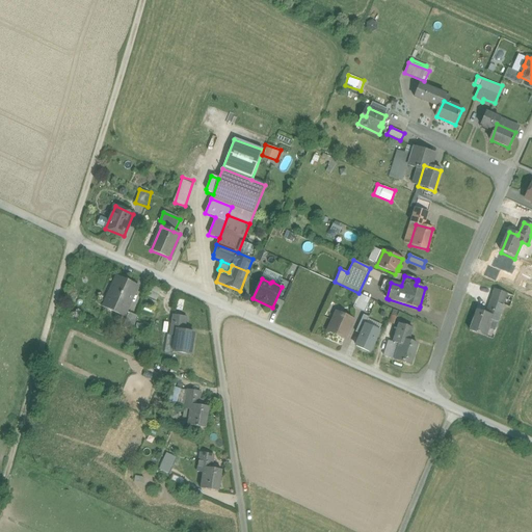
[(116,280),(105,306),(124,314),(135,288),(116,280)]
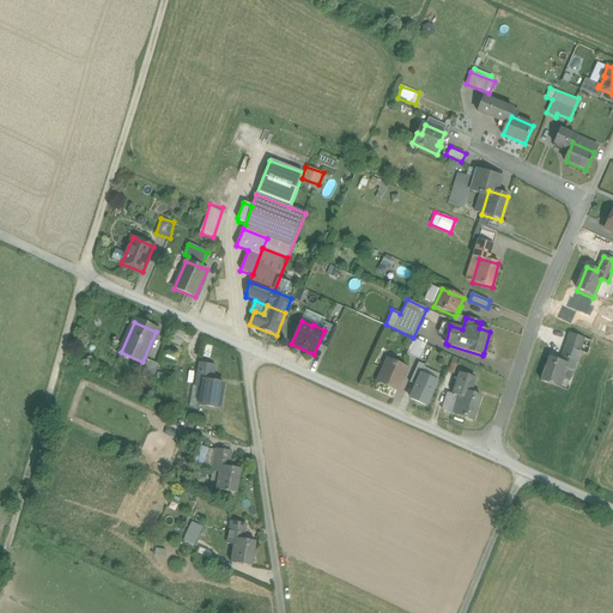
[(186,334),(176,331),(174,337),(183,341),(186,334)]
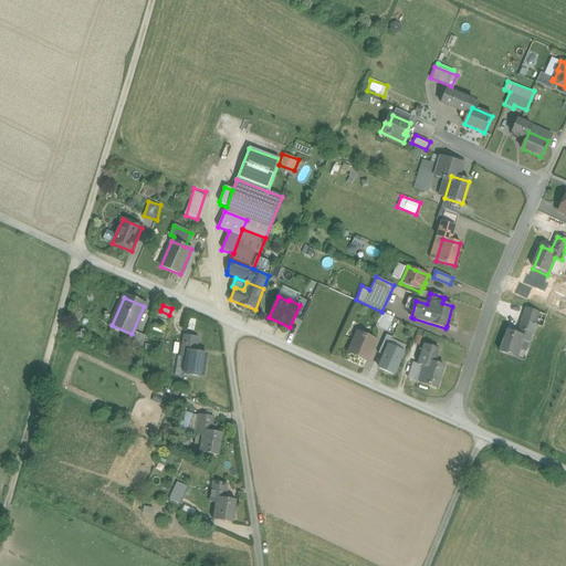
[(169,315),(160,311),(158,311),(156,316),(167,321),(169,315)]
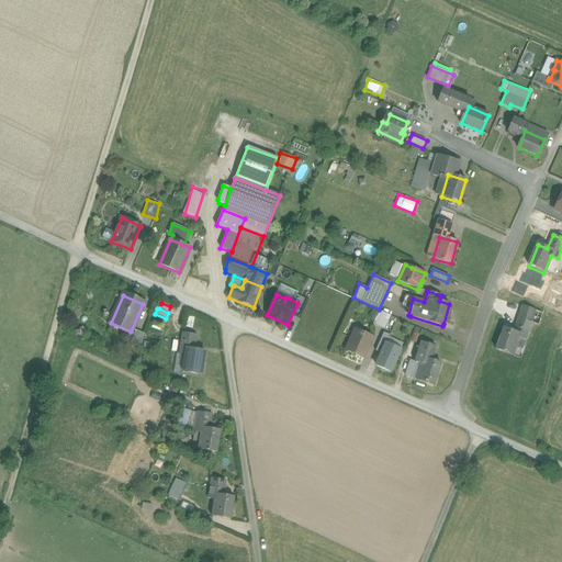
[(386,328),(391,315),(380,311),(374,324),(386,328)]
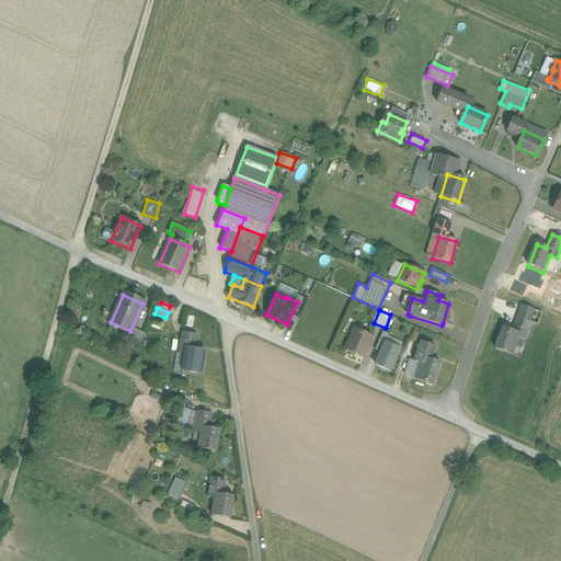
[(521,334),(503,328),(496,350),(513,355),(521,334)]
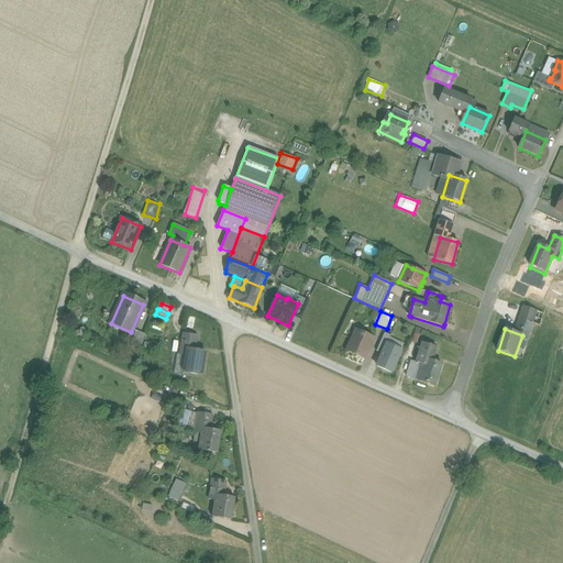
[(374,339),(356,330),(346,351),(365,359),(374,339)]
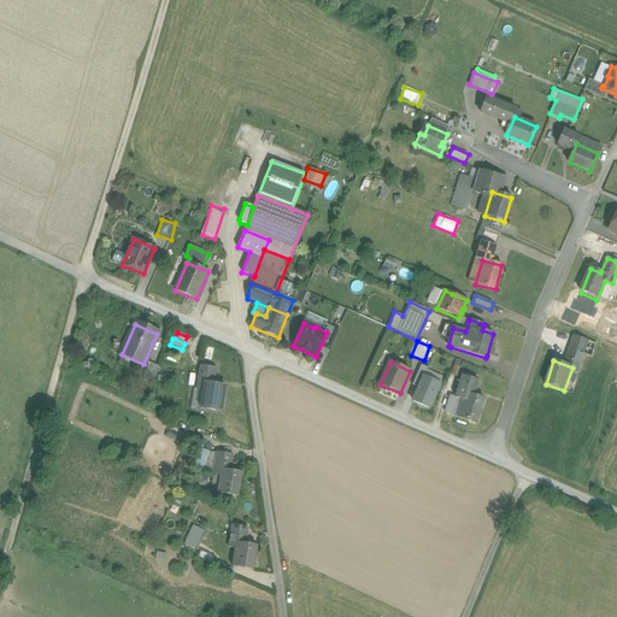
[(159,368),(150,364),(144,377),(154,382),(159,368)]
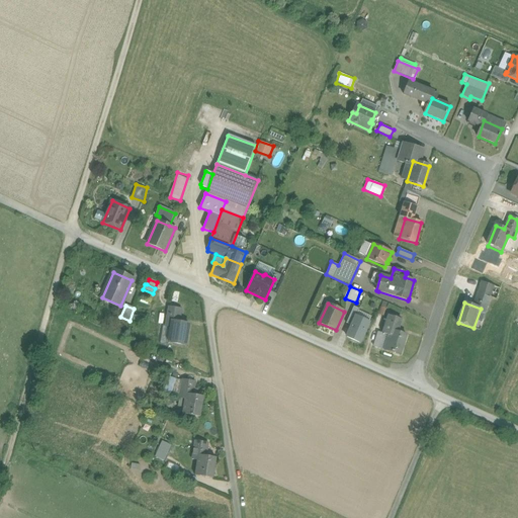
[(182,310),(168,308),(166,321),(172,323),(180,324),(182,310)]
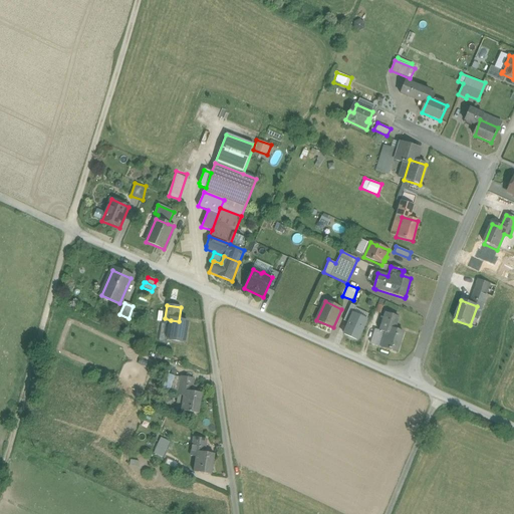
[(139,315),(133,312),(130,319),(137,321),(139,315)]
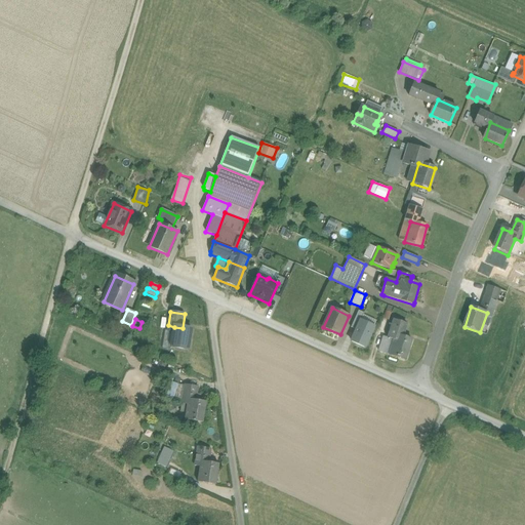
[(407,324),(394,320),(388,338),(394,340),(389,355),(406,360),(412,339),(403,336),(407,324)]
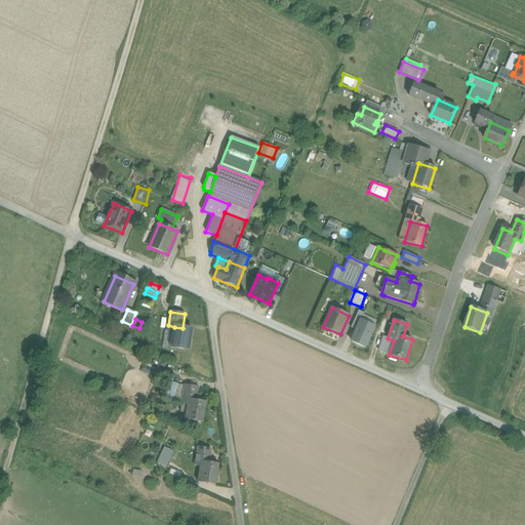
[(361,321),(352,341),(364,348),(374,327),(361,321)]
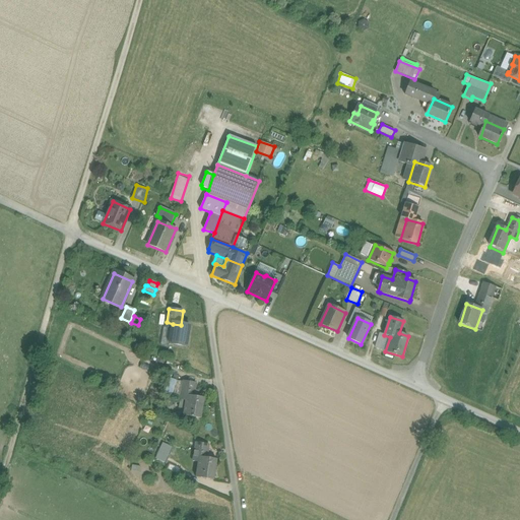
[(181,325),(173,324),(170,343),(186,346),(190,326),(181,325)]
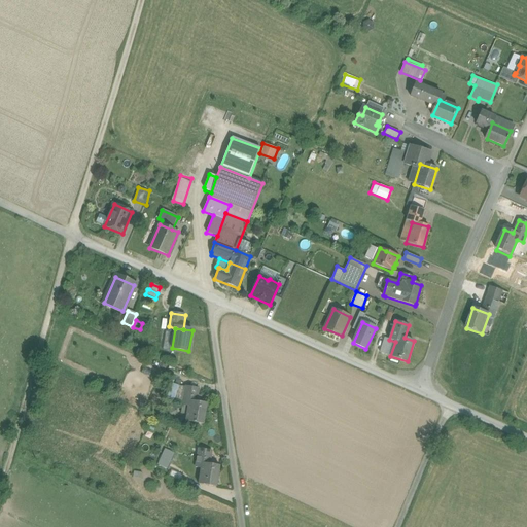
[(178,387),(174,386),(167,406),(172,407),(178,387)]
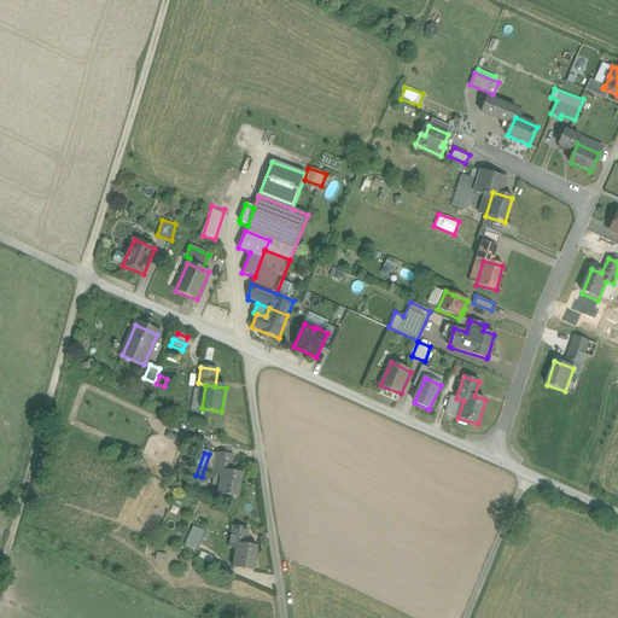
[(234,456),(217,453),(214,476),(221,477),(222,470),(232,472),(234,456)]
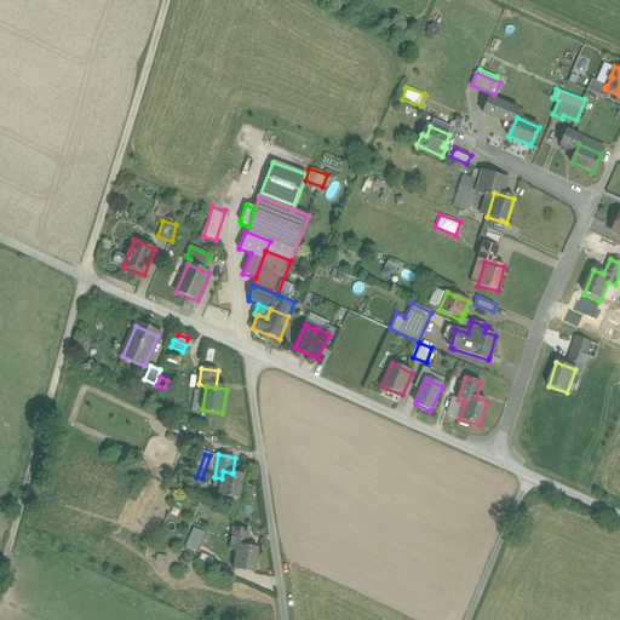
[(233,474),(223,471),(222,478),(218,495),(239,499),(242,475),(233,474)]
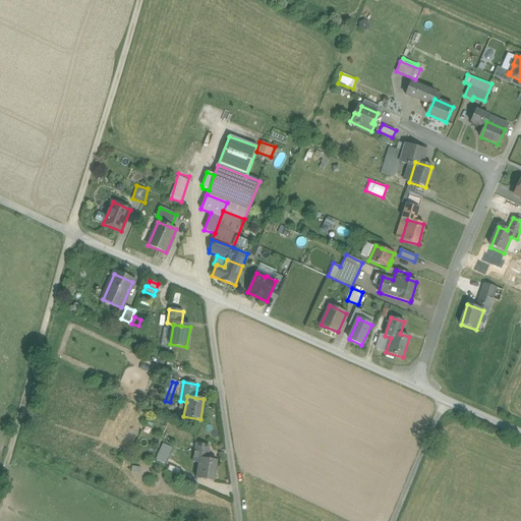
[(211,447),(196,444),(193,462),(199,463),(200,458),(209,459),(211,447)]
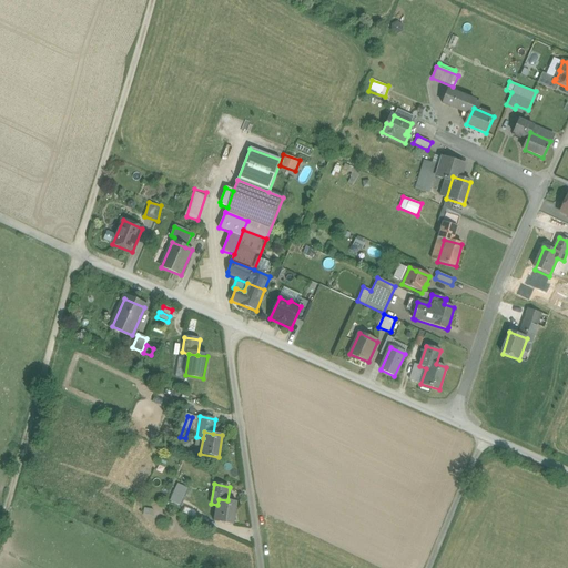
[(189,490),(178,485),(170,500),(181,506),(189,490)]
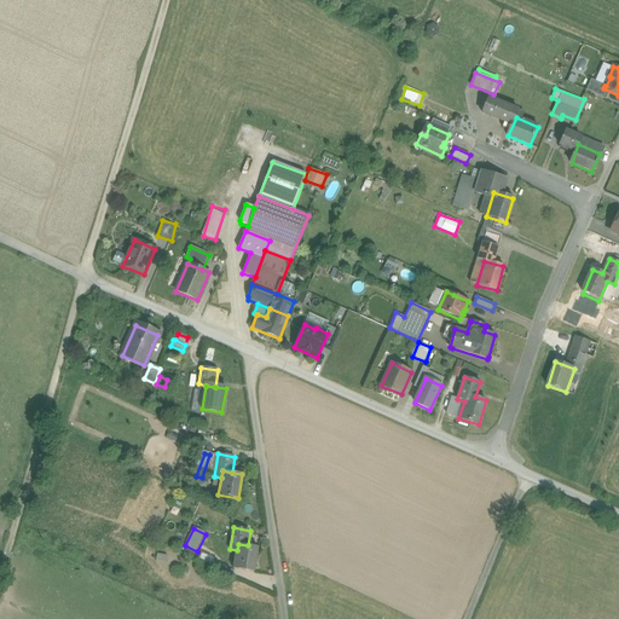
[(237,550),(233,567),(233,568),(254,572),(258,548),(248,545),(238,544),(237,550)]
